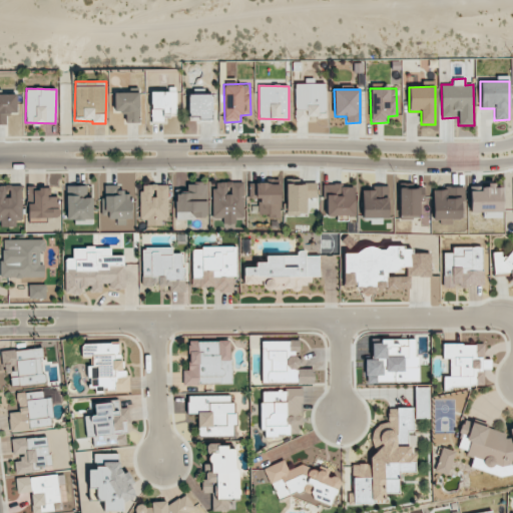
[(175,91),(150,91),(151,119),(176,118),(175,91)]
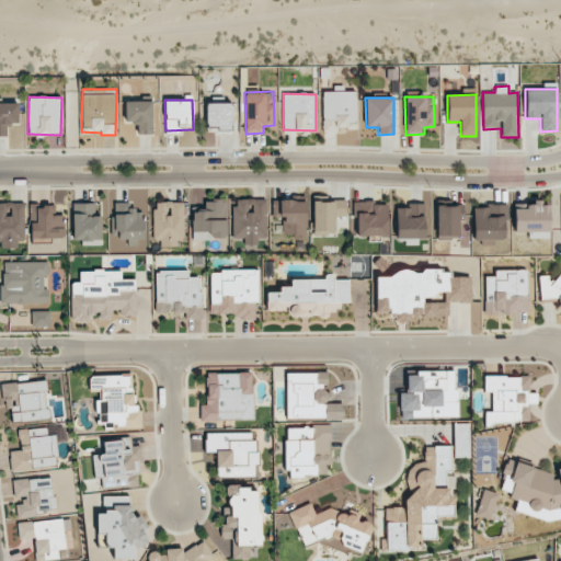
[(125,102),(125,124),(138,124),(138,135),(152,134),(152,101),(125,102)]
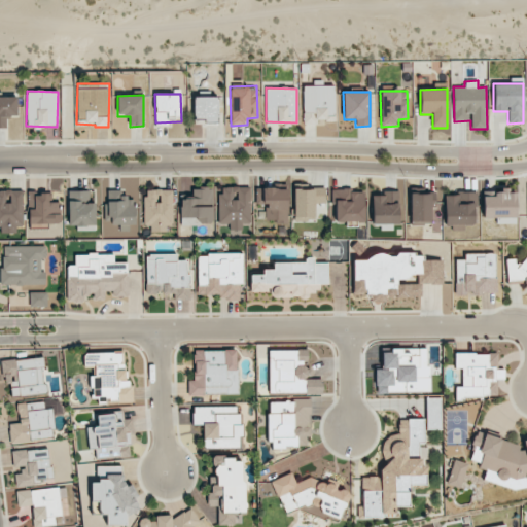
[(16,117),(16,97),(0,97),(0,128),(6,128),(5,117),(16,117)]
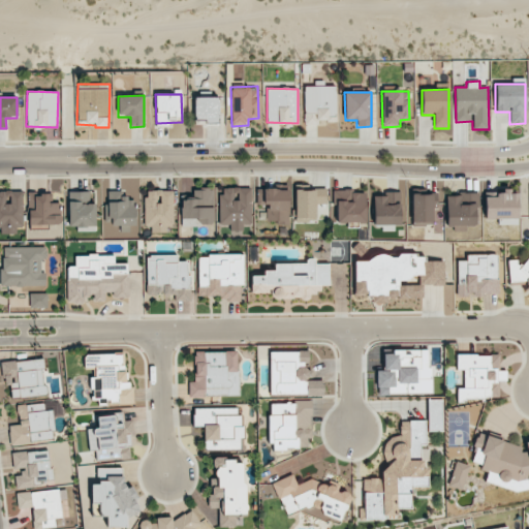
[(194,97),(194,123),(218,123),(217,97),(194,97)]
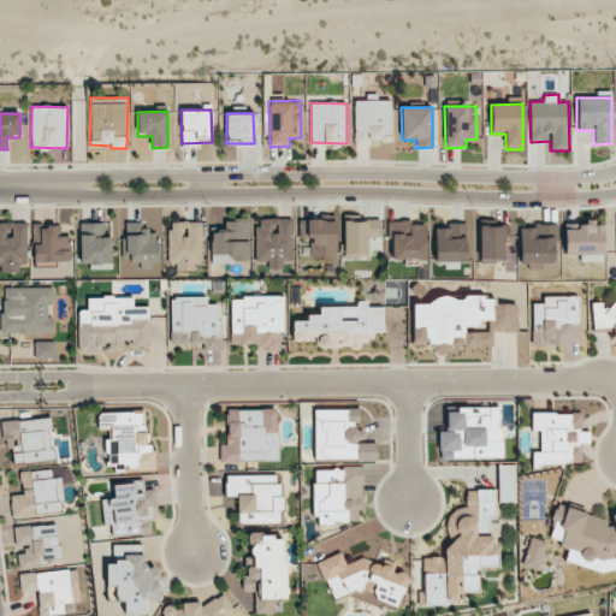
[(336,218),(300,218),(300,238),(309,238),(311,260),(337,259),(336,218)]
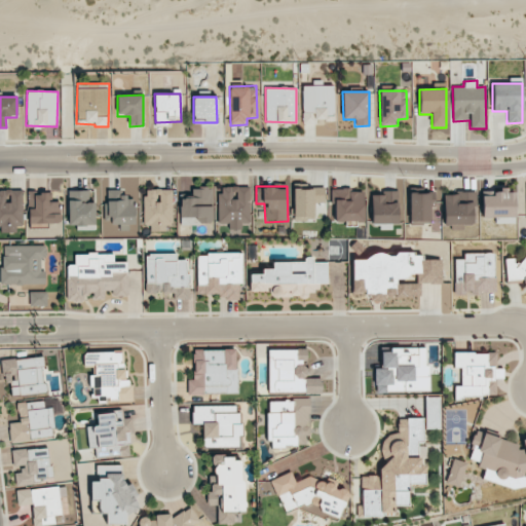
[(218,224),(228,224),(228,227),(249,228),(250,187),(219,187),(218,224)]
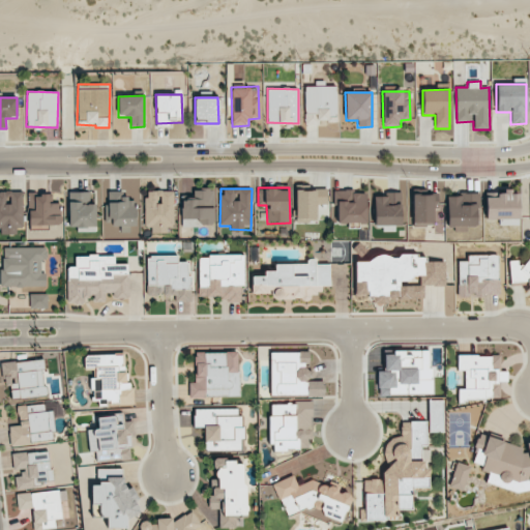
[(181,227),(214,226),(213,189),(193,189),(193,199),(180,200),(181,227)]
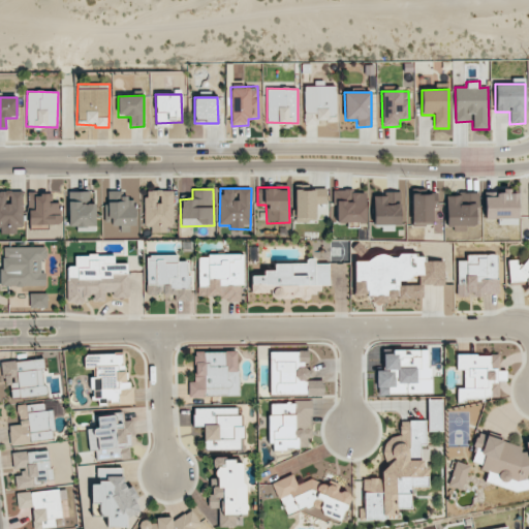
[(325,189),(294,190),(296,222),(315,221),(315,210),(327,210),(325,189)]
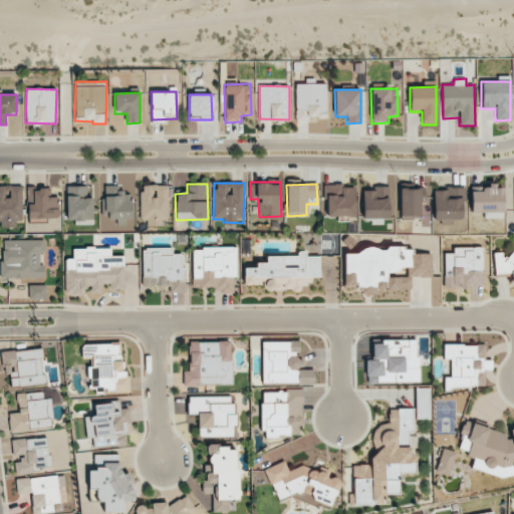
[(148,227),(163,227),(163,220),(168,220),(169,186),(141,185),(140,220),(148,220),(148,227)]
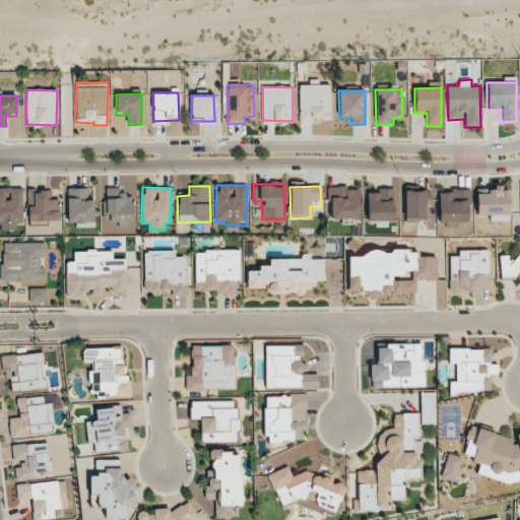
[(330,219),(360,218),(359,187),(329,188),(330,219)]
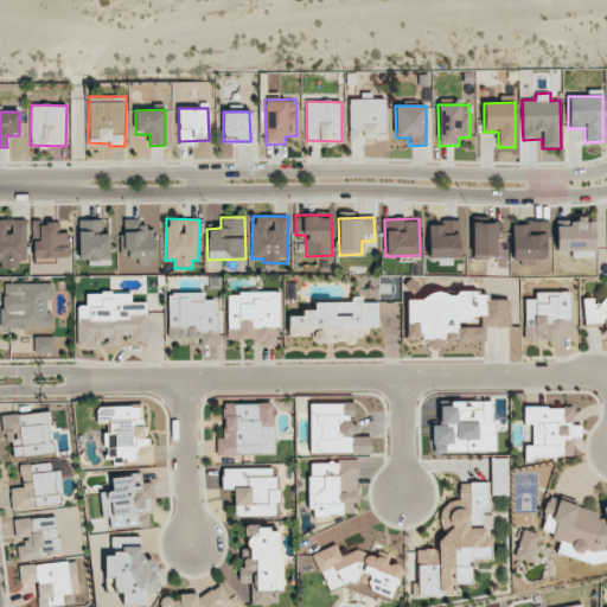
[(556,227),(556,251),(594,250),(594,222),(585,222),(585,218),(570,219),(570,227),(556,227)]
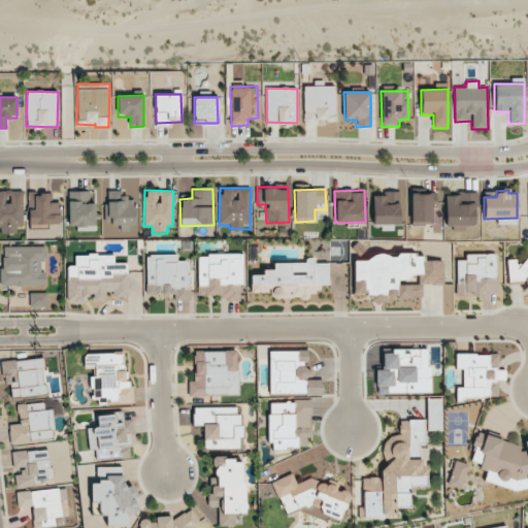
[(23,231),(22,191),(0,191),(0,228),(0,231),(23,231)]
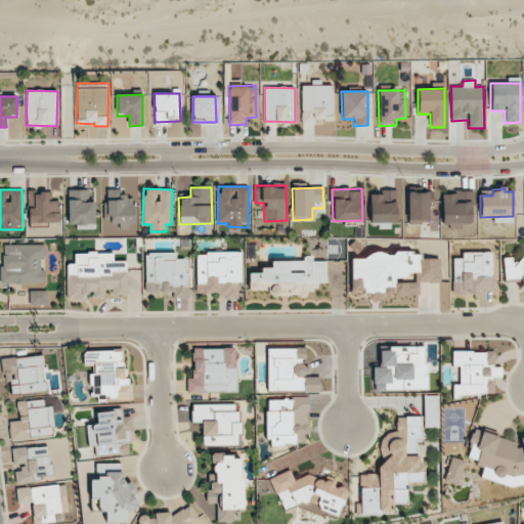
[(93,224),(93,189),(67,190),(68,225),(93,224)]
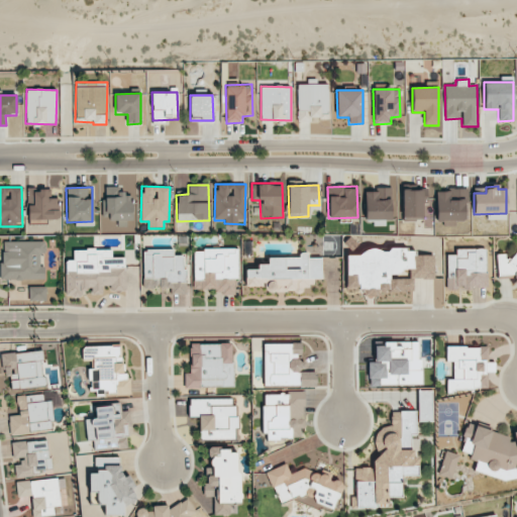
[(391,219),(391,187),(375,188),(375,191),(365,192),(365,220),(391,219)]
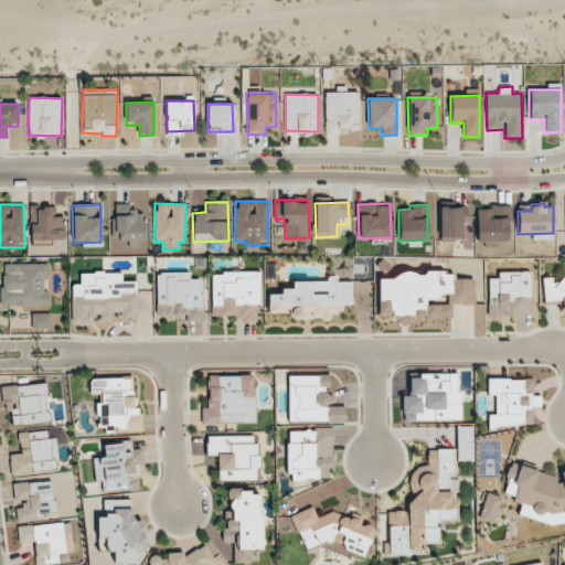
[(32,242),(64,241),(63,216),(54,216),(54,206),(30,208),(32,242)]
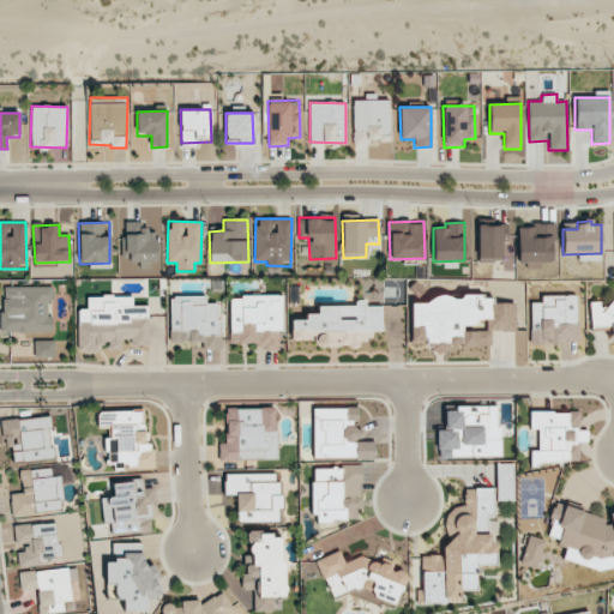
[(479,224),(477,262),(501,262),(503,242),(507,242),(507,226),(479,224)]
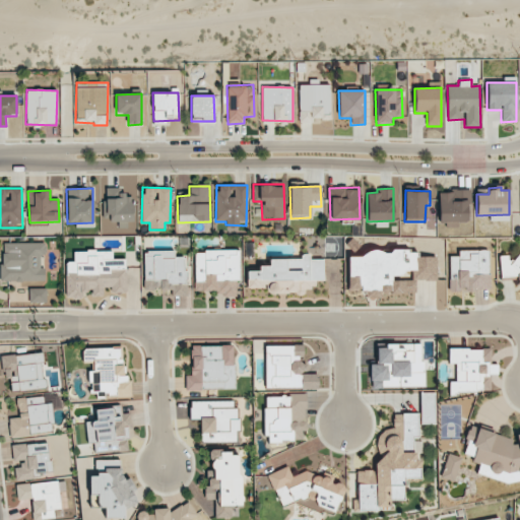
[(438,191),(439,224),(452,223),(452,224),(469,223),(468,191),(438,191)]
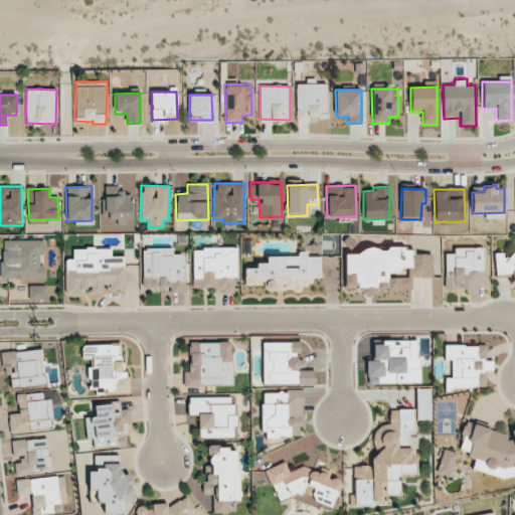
[(104,218),(131,219),(132,191),(104,190),(104,218)]
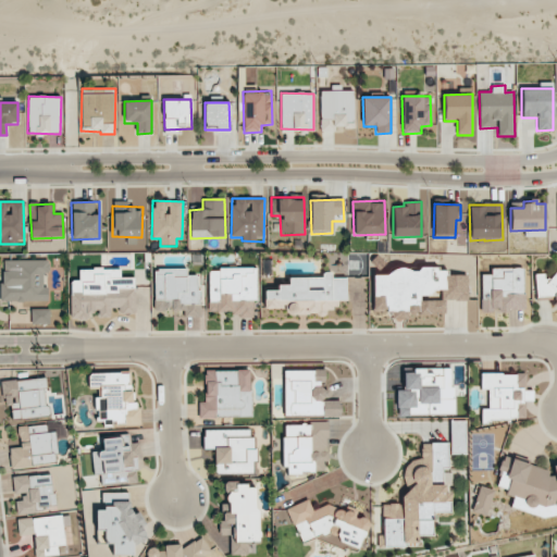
[(1,260),(2,301),(48,301),(47,260),(1,260)]
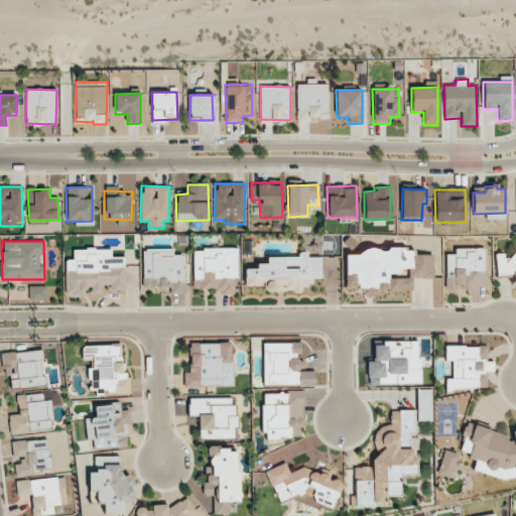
[(237,249),(194,248),(192,290),(236,291),(237,249)]
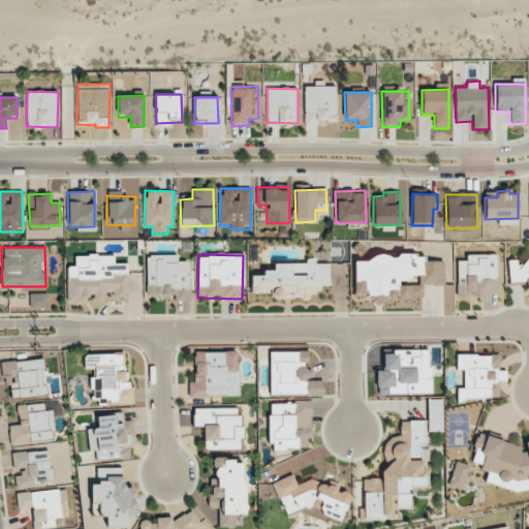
[(457,260),(458,296),(498,294),(497,254),(466,255),(466,260),(457,260)]
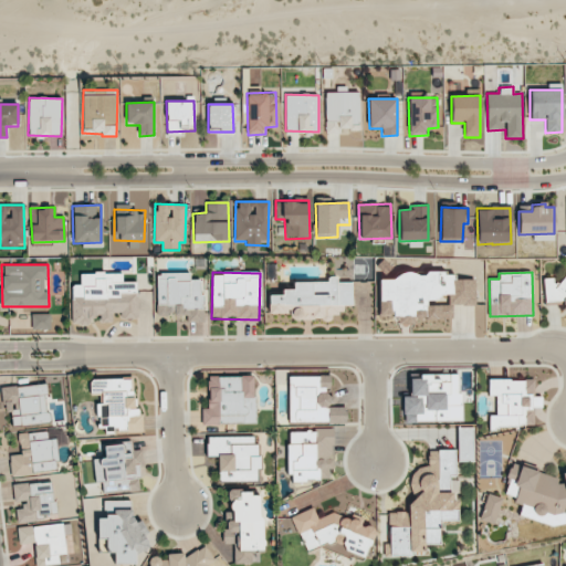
[(72,323),(97,323),(97,322),(113,322),(113,313),(122,313),(122,320),(137,318),(137,282),(123,282),(123,273),(80,273),(80,284),(72,284),(72,323)]
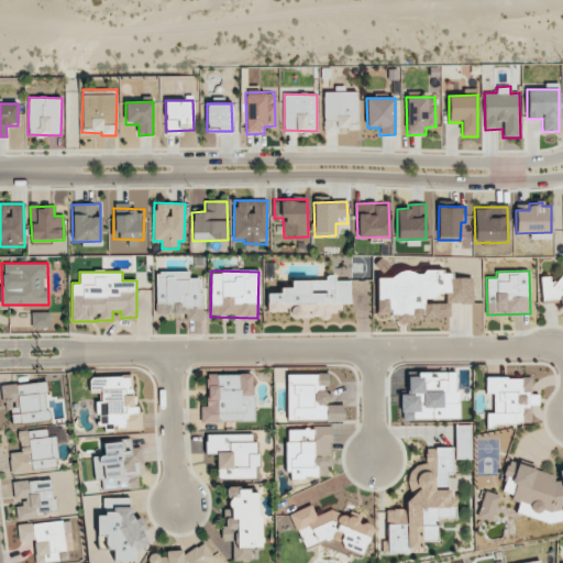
[(155,273),(156,315),(185,313),(186,320),(201,320),(200,278),(188,278),(188,272),(155,273)]
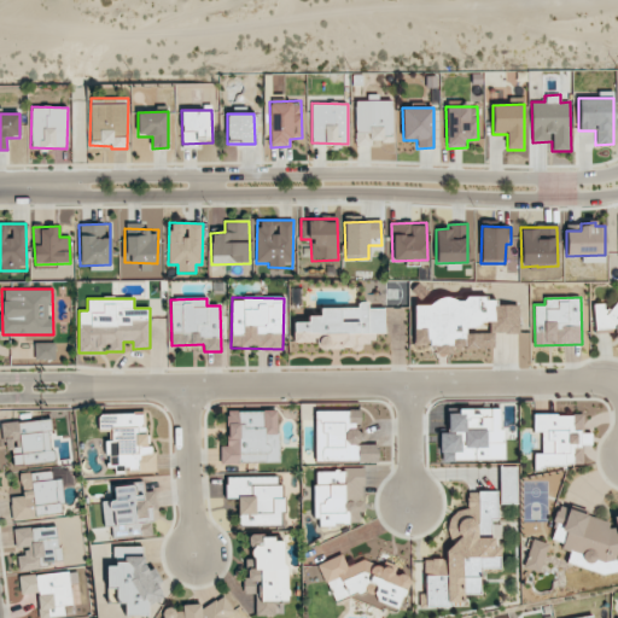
[(518,333),(518,305),(496,305),(496,299),(413,299),(414,347),(494,345),(493,333),(518,333)]
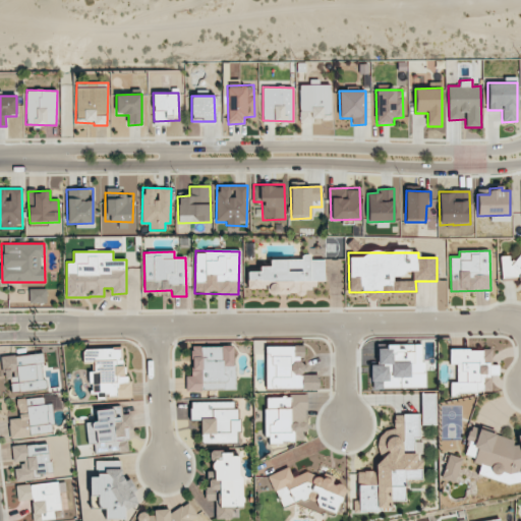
[(502,278),(518,277),(520,279),(520,252),(514,262),(510,262),(509,255),(500,256),(502,278)]
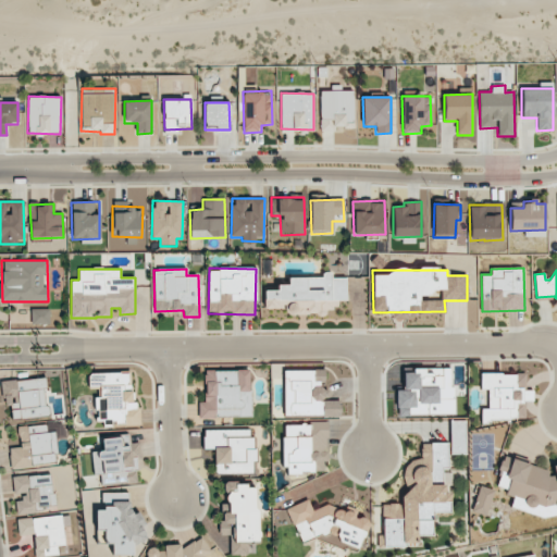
[(264,309),(286,309),(287,313),(333,313),(333,301),(347,300),(346,277),(332,277),(332,272),(322,273),(323,277),(288,277),(288,285),(277,285),(277,289),(264,291),(264,309)]
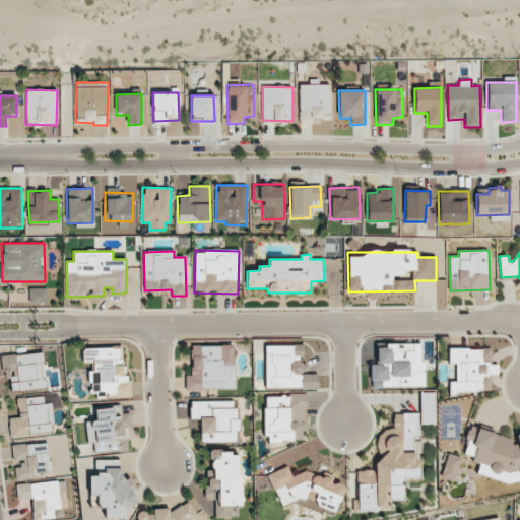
[(46,288),(28,288),(29,303),(46,303),(46,288)]
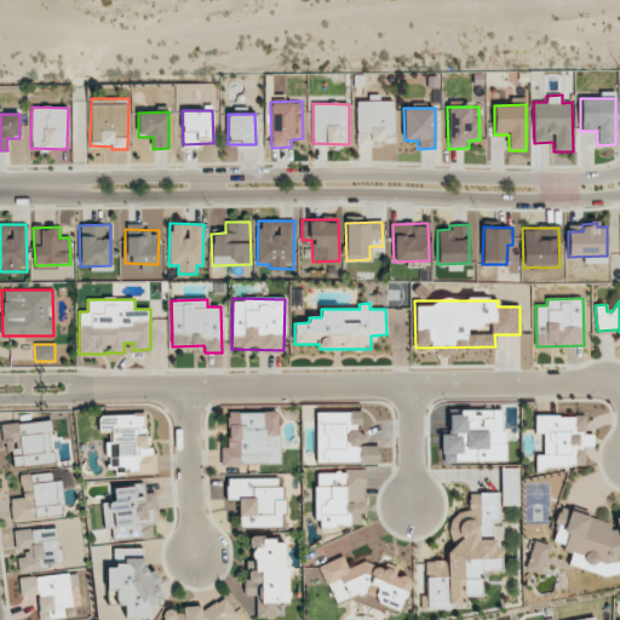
[(315,412),(316,463),(359,461),(357,443),(366,443),(366,434),(356,434),(356,425),(362,425),(362,411),(315,412)]
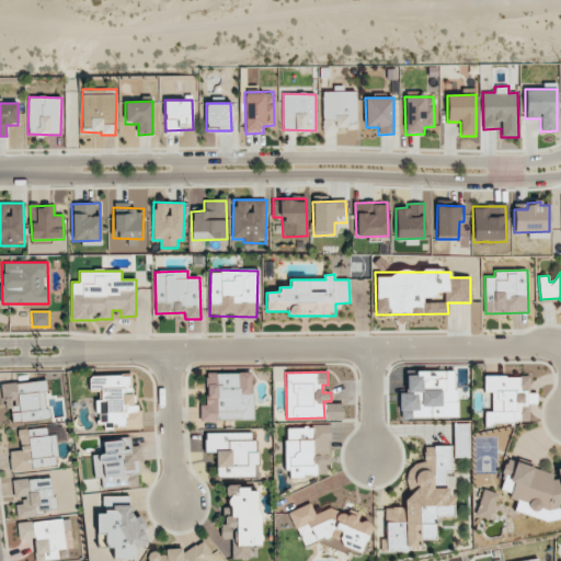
[(458,418),(457,390),(454,390),(453,371),(407,371),(407,392),(400,392),(400,419),(458,418)]
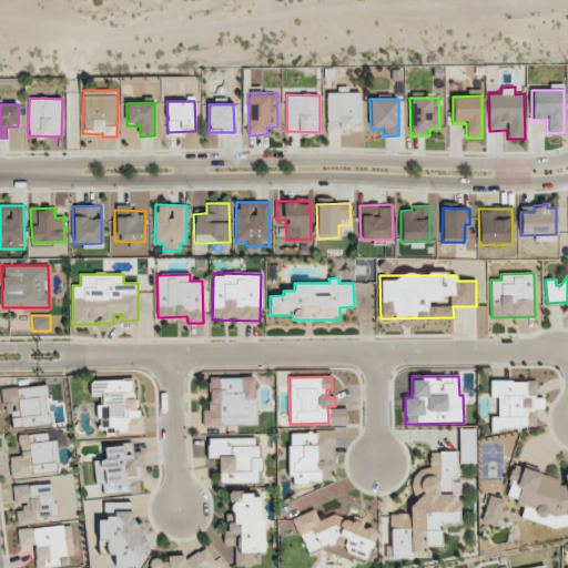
[(256,425),(256,377),(209,377),(210,409),(202,409),(202,426),(256,425)]
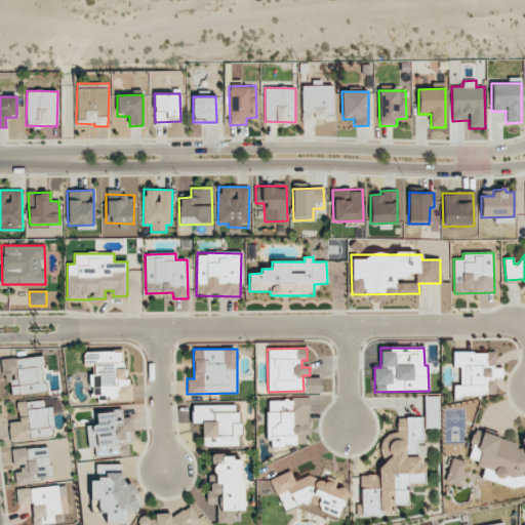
[(127,400),(126,351),(83,352),(83,365),(93,365),(93,374),(88,374),(89,387),(91,387),(91,396),(97,396),(97,403),(105,403),(105,400),(127,400)]
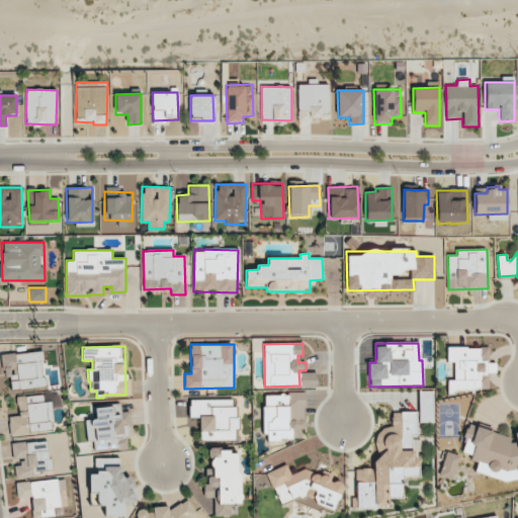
[(488,347),(446,348),(447,362),(453,362),(454,379),(447,380),(447,392),(481,391),(480,374),(495,373),(495,363),(489,363),(488,347)]
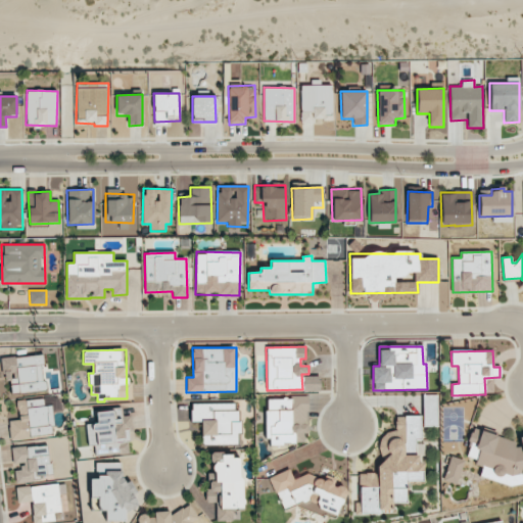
[(11,393),(46,389),(43,354),(1,359),(2,373),(9,372),(11,393)]
